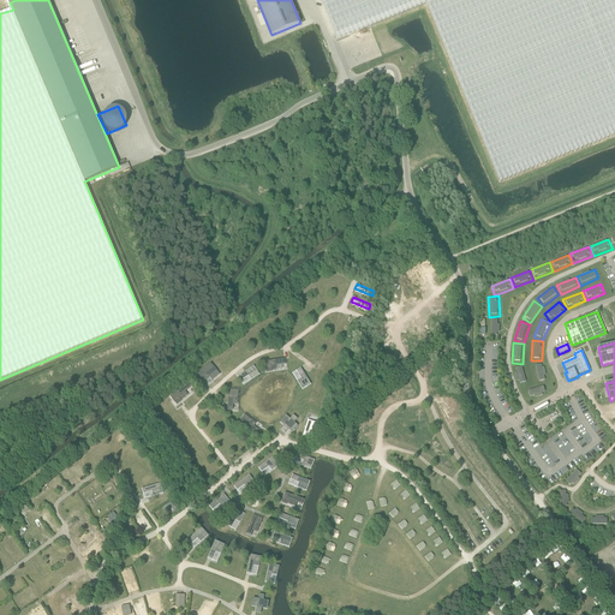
[(272,368),(286,365),(285,359),(266,363),(267,372),(272,371),(272,368)]
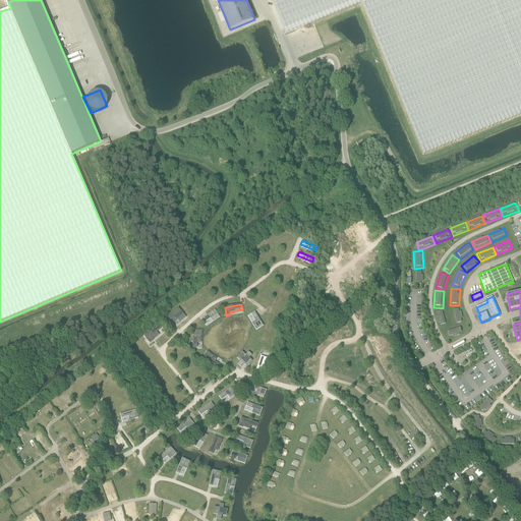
[(452,309),(455,326),(464,324),(460,307),(452,309)]
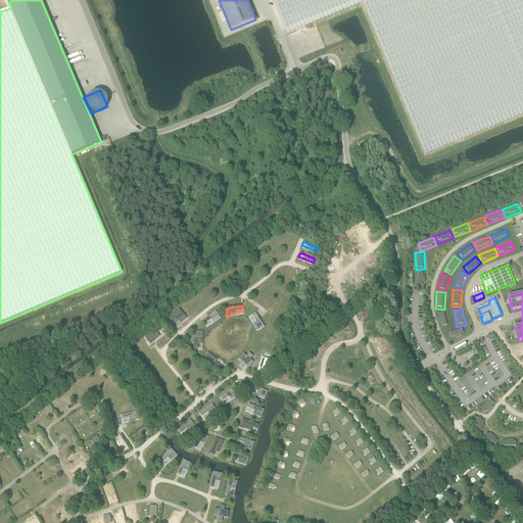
[(180,310),(167,320),(170,324),(173,321),(175,324),(179,321),(185,317),(185,316),(180,310)]
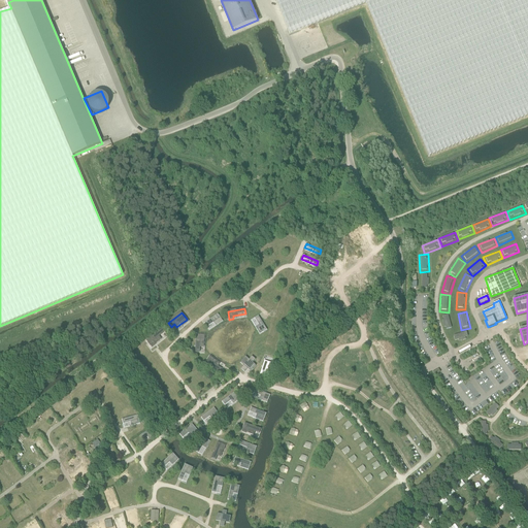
[(454,329),(449,312),(440,315),(446,331),(454,329)]
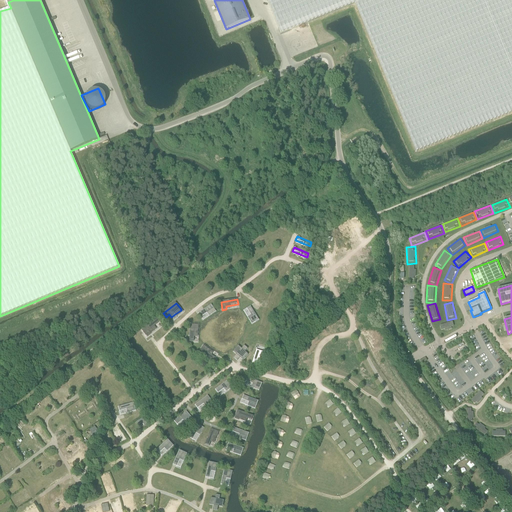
[(207,313),(214,308),(211,305),(198,314),(201,317),(207,313)]
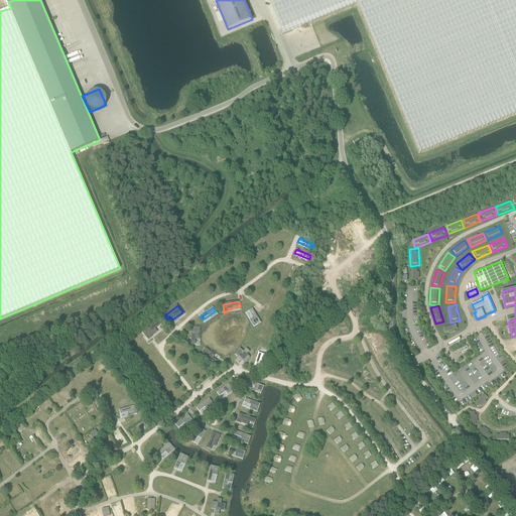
[(253,308),(249,311),(253,318),(257,325),(261,323),(253,308)]
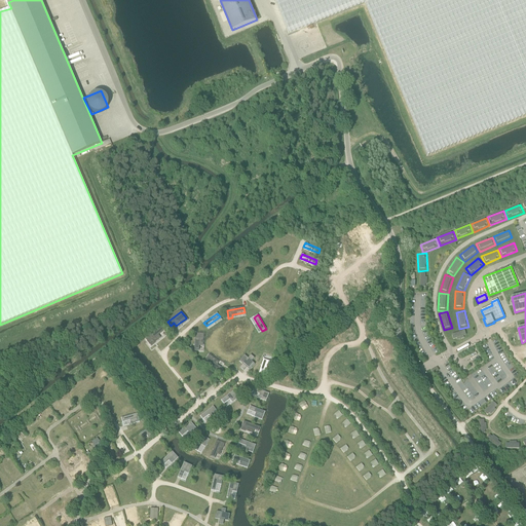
[(152,341),(165,332),(162,328),(146,341),(151,347),(155,344),(152,341)]
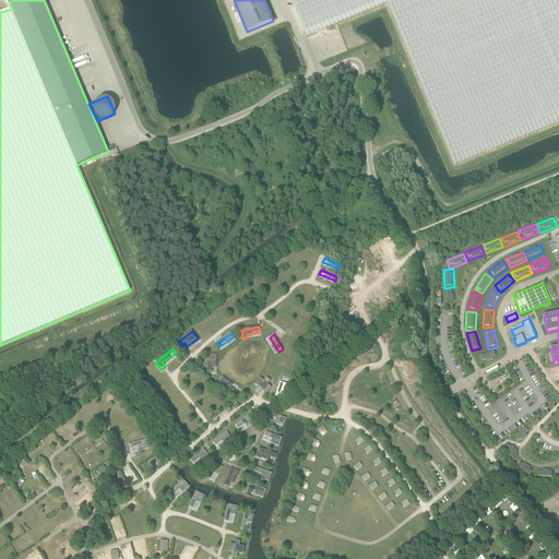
[(480,363),(498,358),(495,349),(478,354),(480,363)]
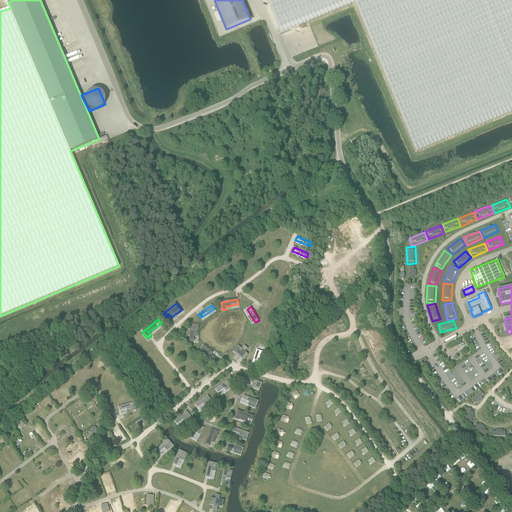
[(191,325),(189,341),(194,341),(194,337),(195,329),(199,330),(199,325),(191,325)]
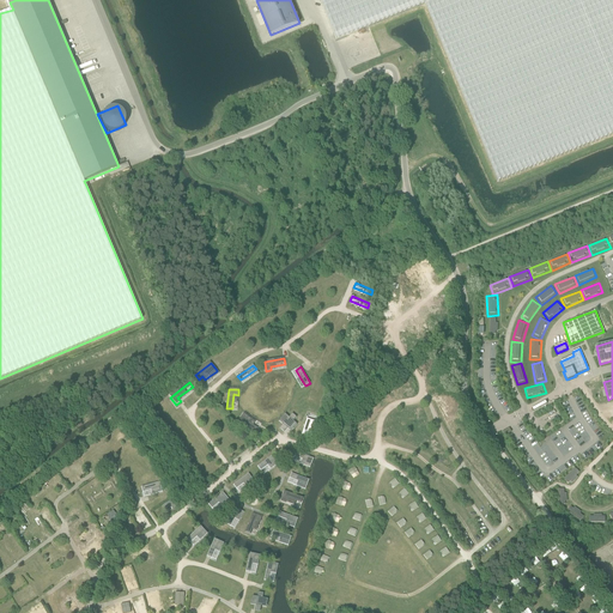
[(246,422),(248,417),(244,414),(238,423),(255,434),(258,429),(246,422)]
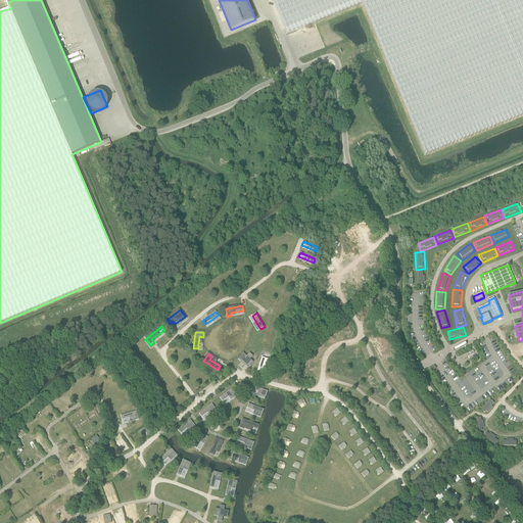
[(239,367),(242,370),(245,367),(246,365),(250,368),(253,364),(249,361),(252,358),(249,354),(246,358),(241,363),(241,364),(239,367)]
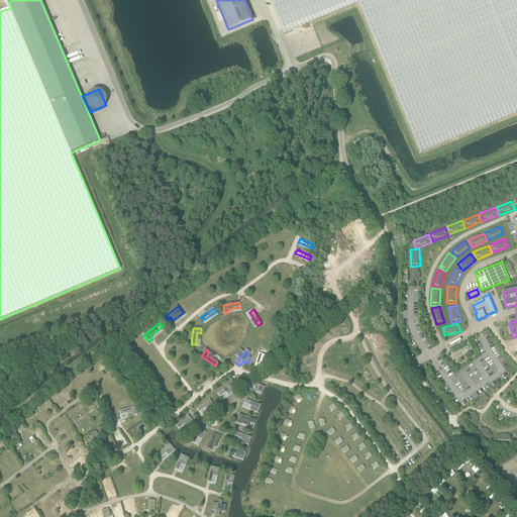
[(262,356),(251,368),(259,373),(269,362),(262,356)]
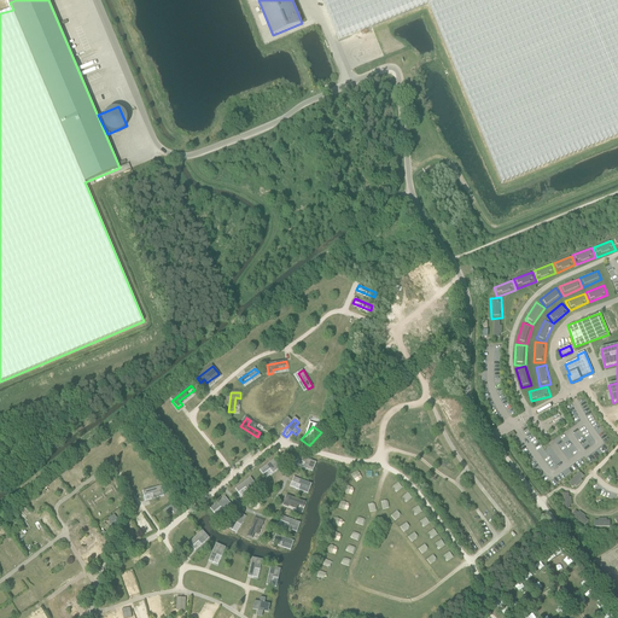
[(298,455),(297,460),(305,464),(313,467),(314,468),(316,462),(315,462),(298,455)]
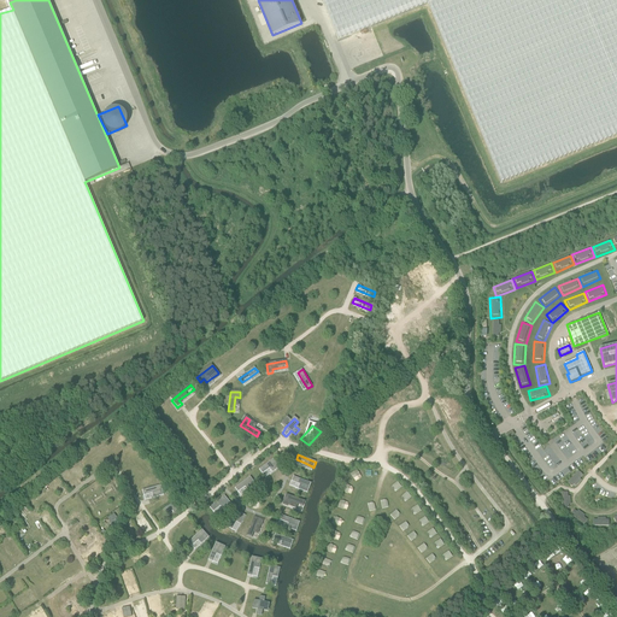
[(270,469),(278,463),(275,458),(259,470),(263,474),(270,469)]
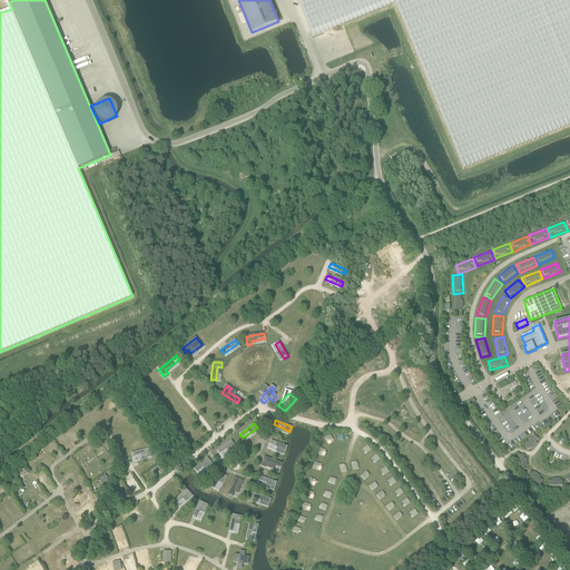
[(75,441),(78,439),(71,429),(68,431),(75,441)]
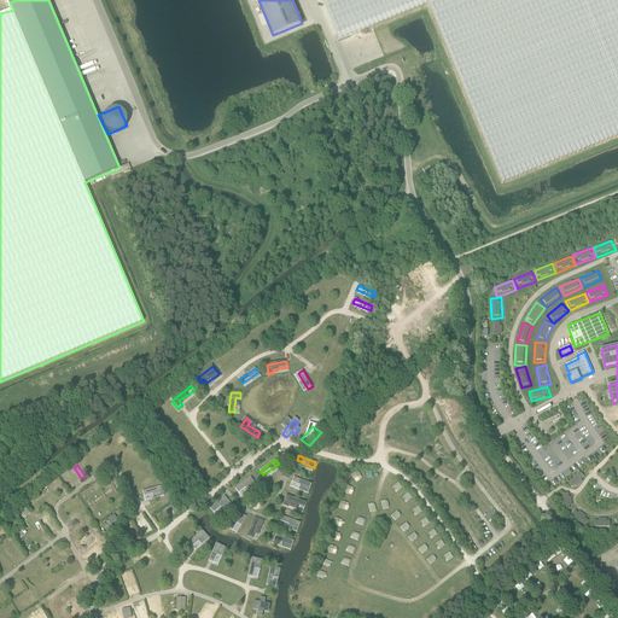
[(579,472),(567,484),(572,489),(584,477),(579,472)]
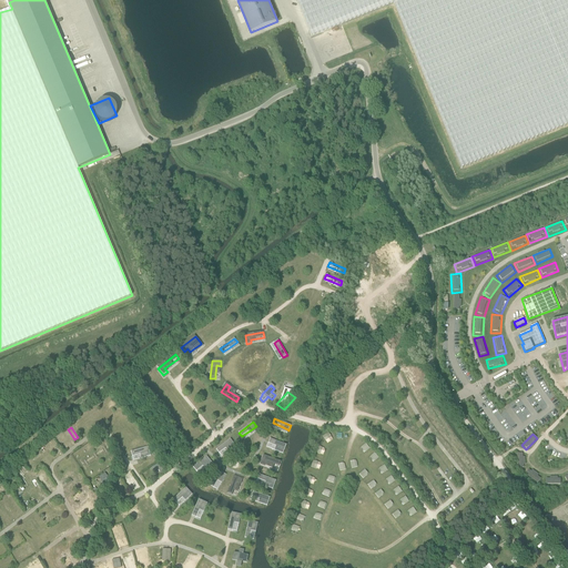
[(271,438),(269,444),(276,447),(285,450),(285,448),(286,445),(285,445),(271,438)]
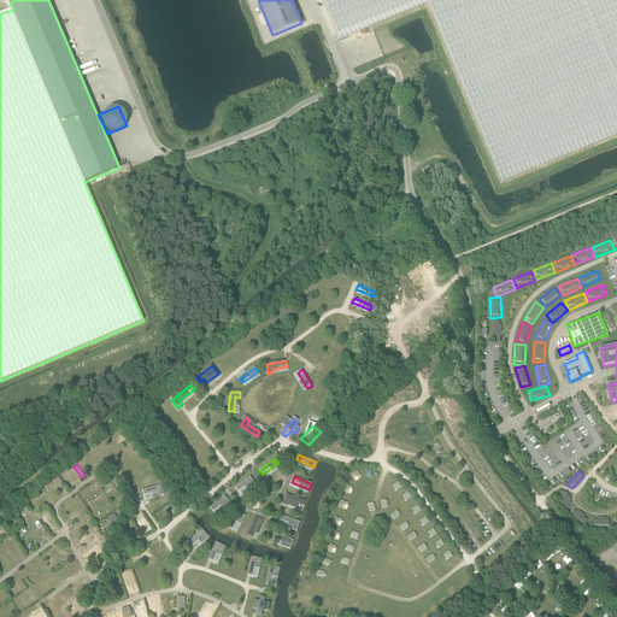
[(58,477),(52,482),(57,492),(64,487),(58,477)]
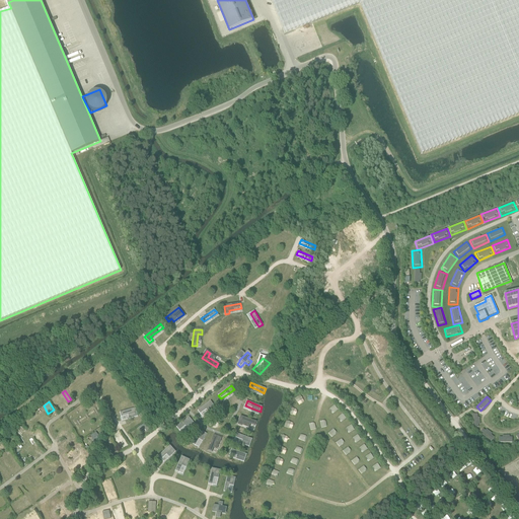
[(207,410),(213,404),(210,401),(198,411),(200,415),(207,410)]
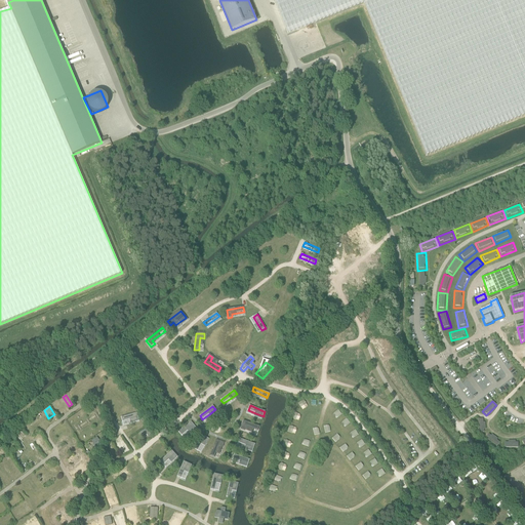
[(332,414),(336,418),(340,413),(336,410),(332,414)]
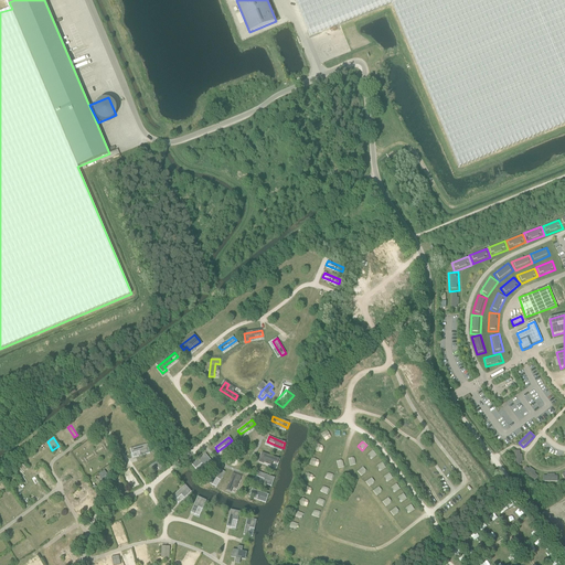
[(149,449),(148,445),(130,449),(131,454),(140,451),(149,449)]
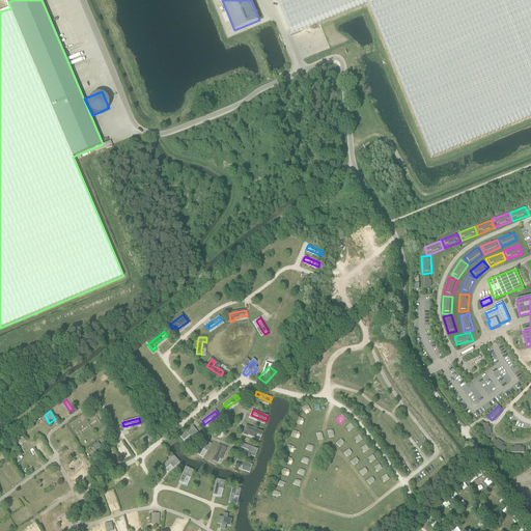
[(350,423),(345,427),(348,431),(354,427),(350,423)]
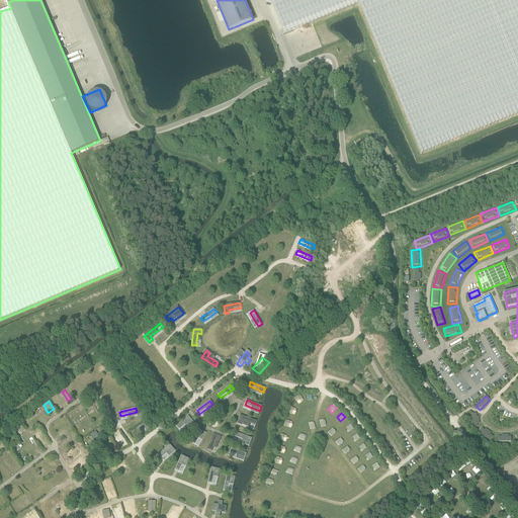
[(185,425),(191,420),(188,416),(176,427),(179,430),(185,425)]
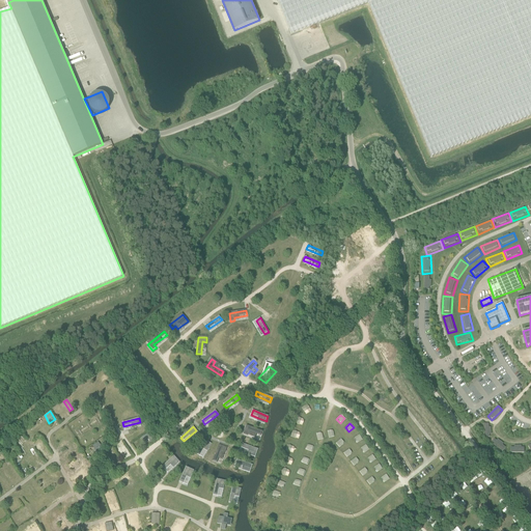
[(249,432),(260,437),(262,431),(247,426),(244,435),(248,436),(249,432)]
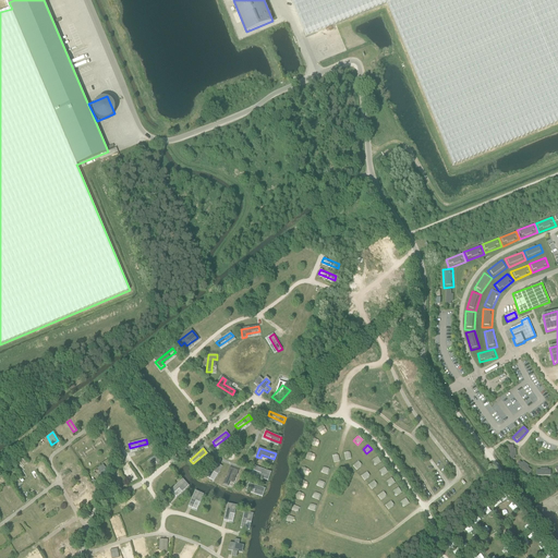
[(156,456),(148,460),(153,466),(159,462),(156,456)]
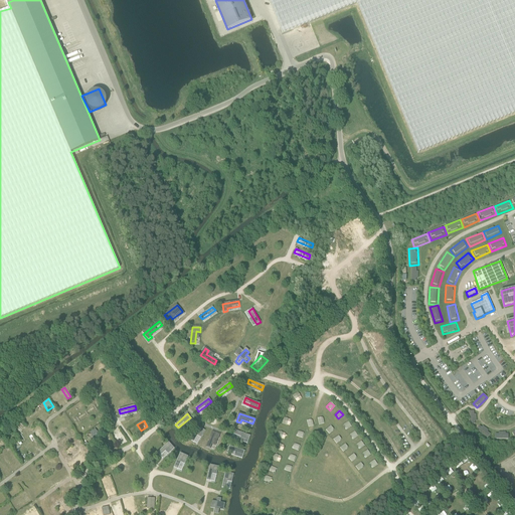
[(479,422),(474,430),(487,440),(493,433),(479,422)]
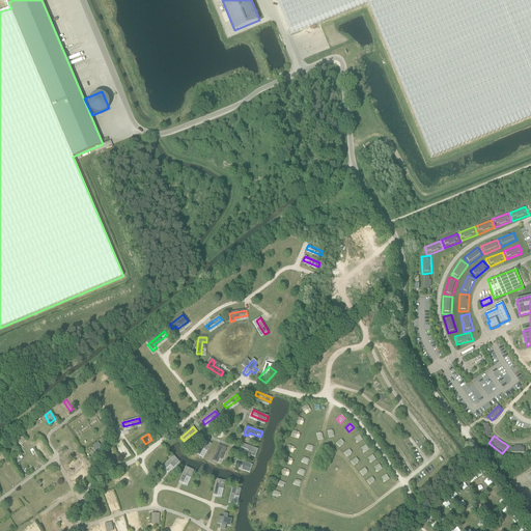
[(33,443),(35,446),(38,444),(42,449),(45,447),(39,439),(33,443)]
